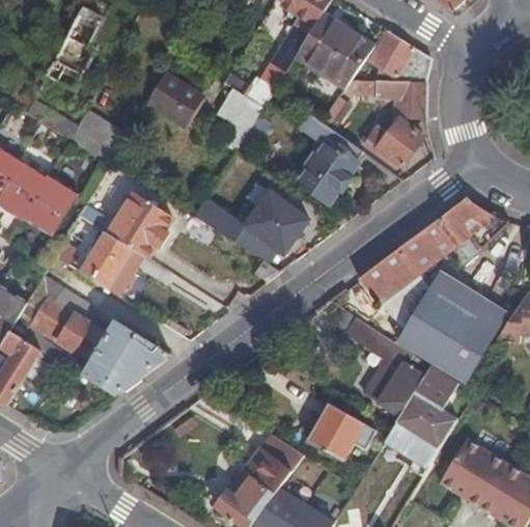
[(110,7),(96,0),(86,0),(46,75),(73,90),(95,51),(88,47),(110,7)]
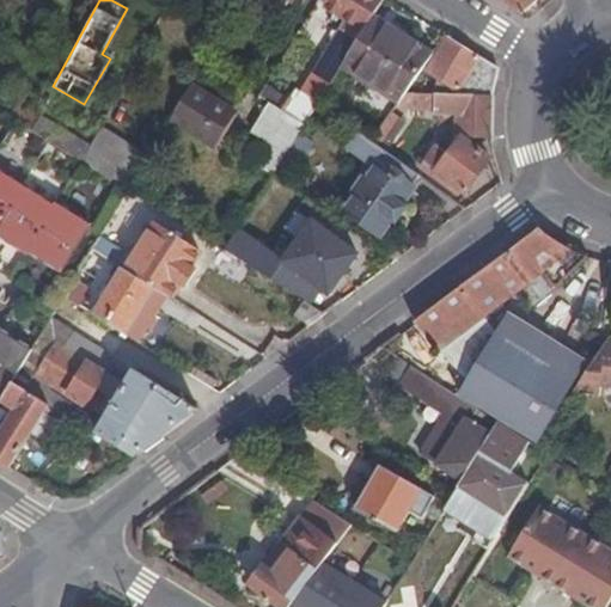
[(330,0),(329,2),(354,16),(299,100),(269,84),(260,97),(272,105),(301,123),(317,102),(341,60),(370,14),(378,0),(330,0)]
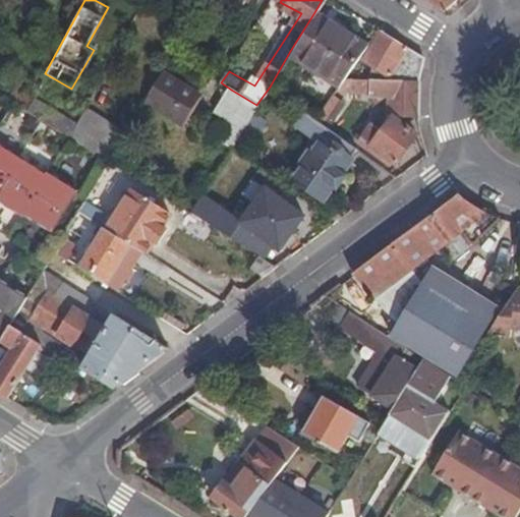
[(222,0),(241,12),(248,0),(222,0)]
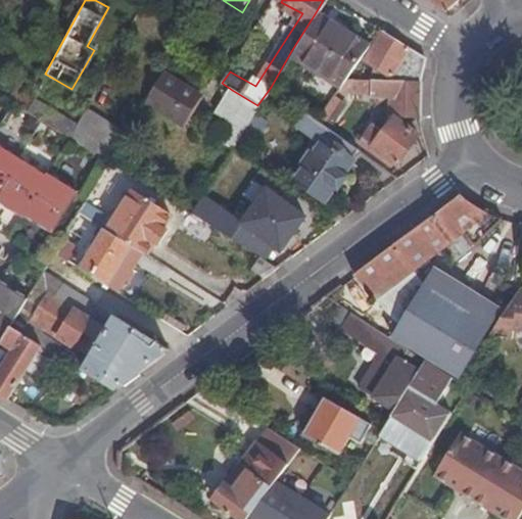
[(278,16),(269,10),(258,27),(268,33),(278,16)]
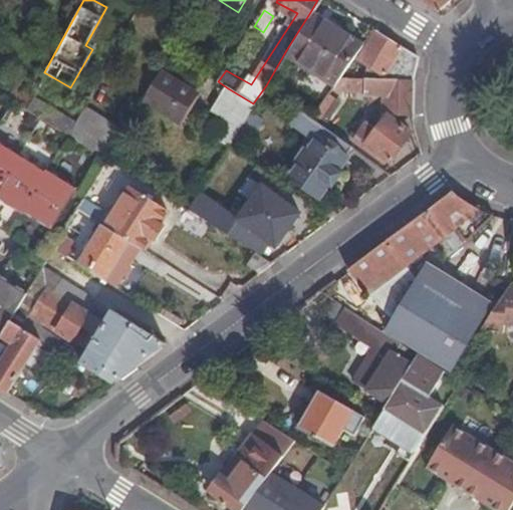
[(337,81),(340,77),(363,45),(310,12),(286,50),(337,81)]
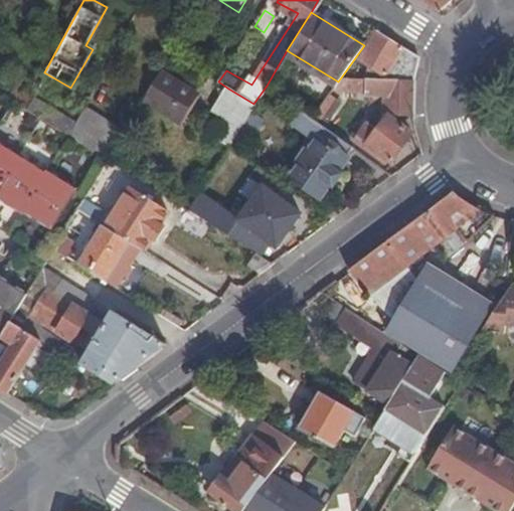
[(414,72),(419,56),(375,29),(364,45),(341,77),(413,77),(414,72)]
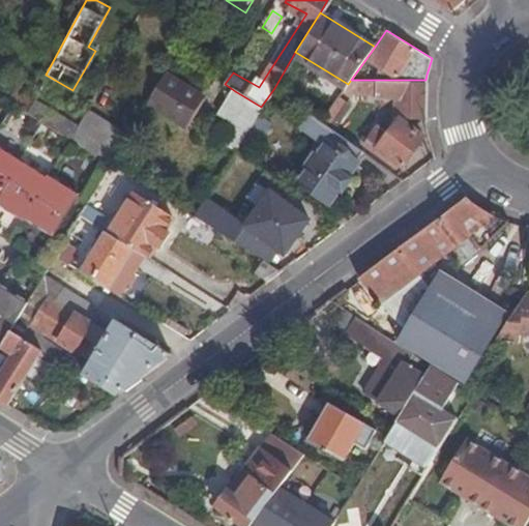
[(201,105),(163,80),(145,107),(185,133),(192,123),(189,122),(201,105)]
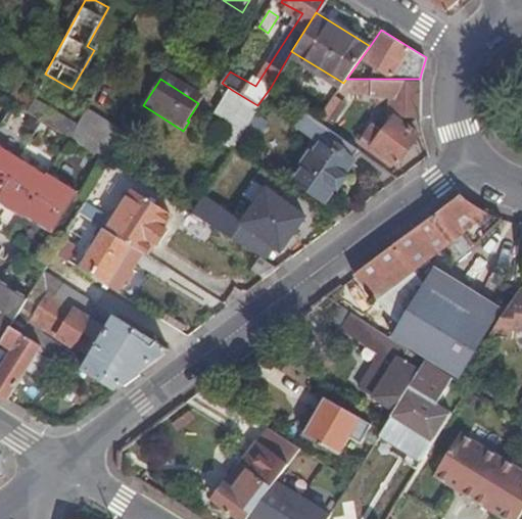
[(418,102),(420,79),(346,79),(343,83),(337,91),(368,91),(368,97),(392,96),(392,115),(396,118),(419,118),(418,102)]
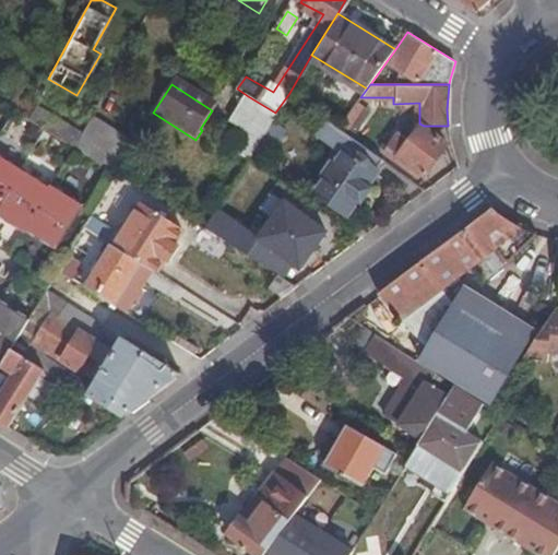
[(27,118),(72,146),(76,138),(86,120),(79,116),(73,126),(44,108),(49,98),(40,94),(38,98),(27,118)]
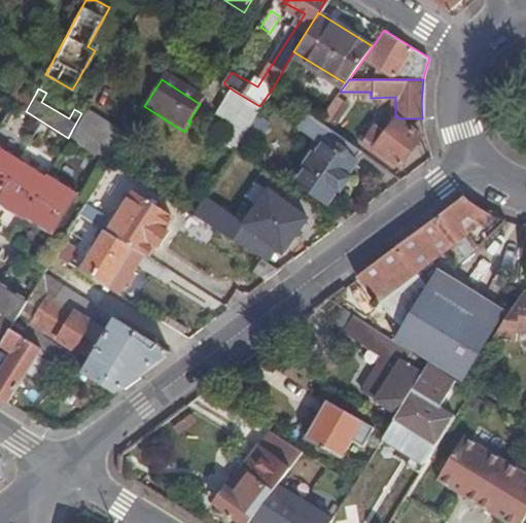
[(234,125),(244,131),(256,111),(259,106),(234,91),(219,114),(234,125)]
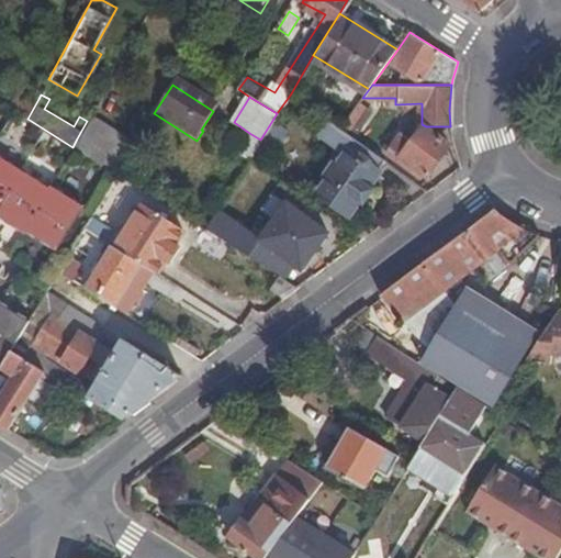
[(369,110),(358,105),(341,129),(351,136),(369,110)]
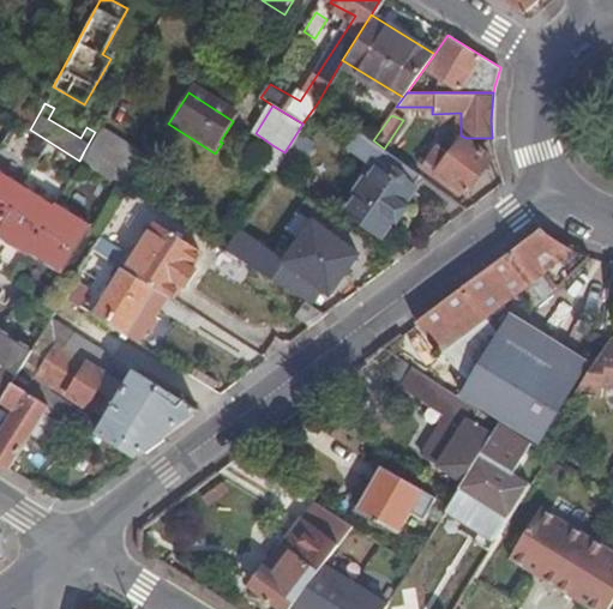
[(84,151),(79,161),(121,187),(127,178),(138,162),(144,152),(97,126),(95,132),(84,151)]
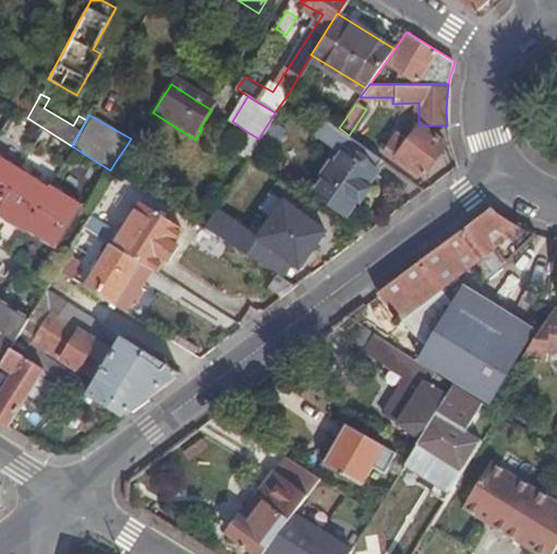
[(258,139),(246,158),(258,166),(285,125),(271,118),(258,139)]
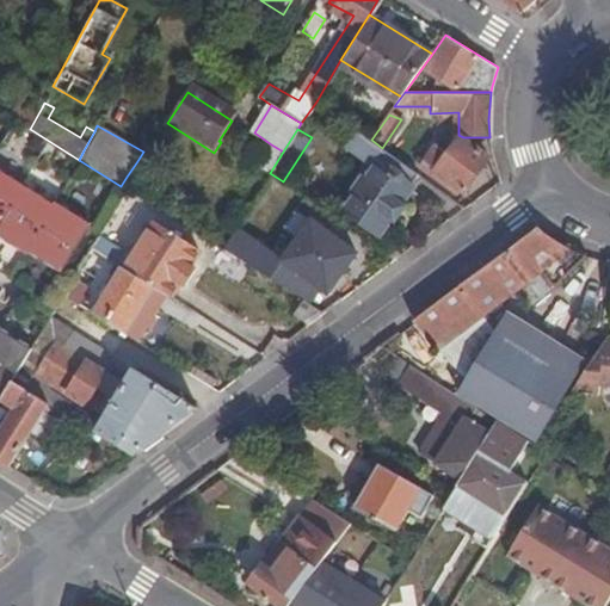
[(371,140),(361,133),(353,142),(376,158),(382,148),(371,140)]
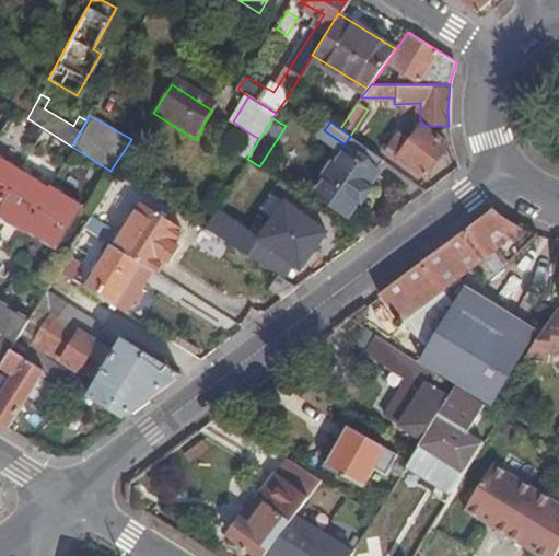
[(447,143),(424,126),(420,124),(409,139),(398,130),(387,146),(394,150),(391,154),(402,163),(405,158),(427,173),(447,143)]
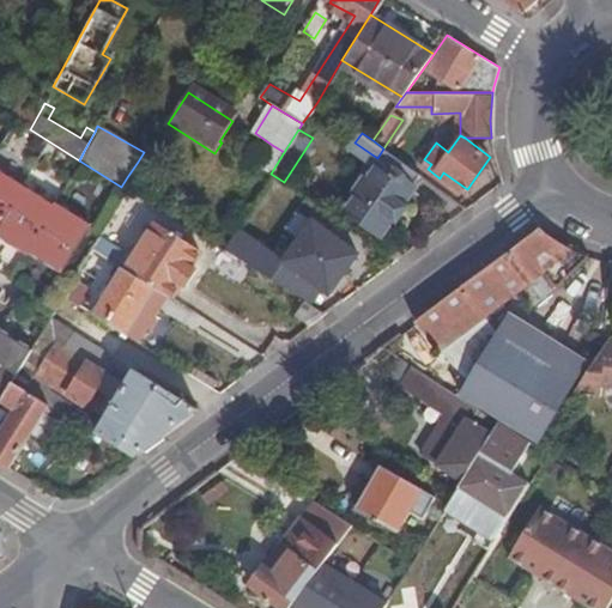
[(259,166),(271,174),(284,152),(272,145),(259,166)]
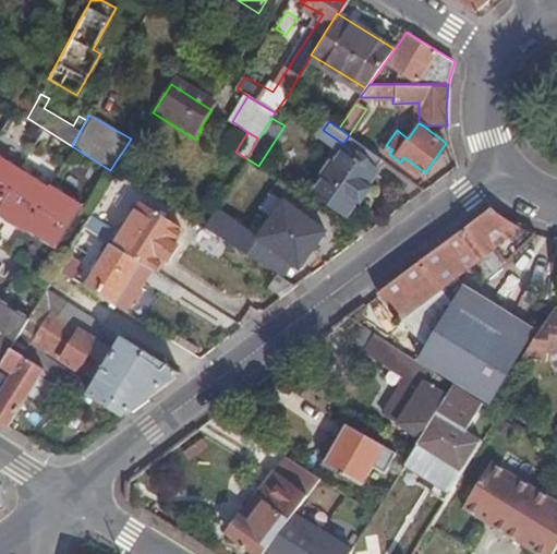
[(344,213),(382,158),(349,135),(343,144),(331,164),(324,158),(315,170),(322,176),(312,191),(344,213)]
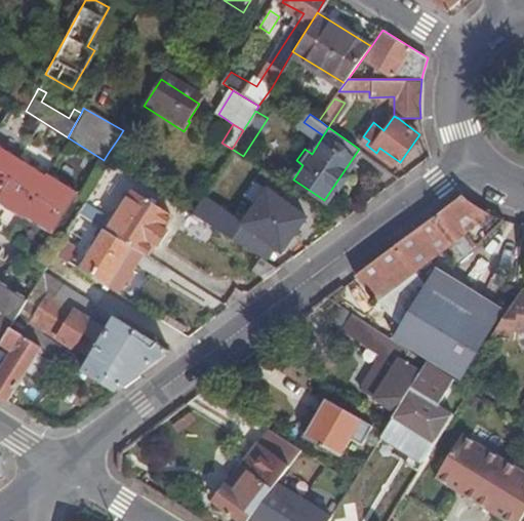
[(45,174),(43,178),(0,151),(0,201),(19,214),(22,210),(50,229),(75,194),(45,174)]
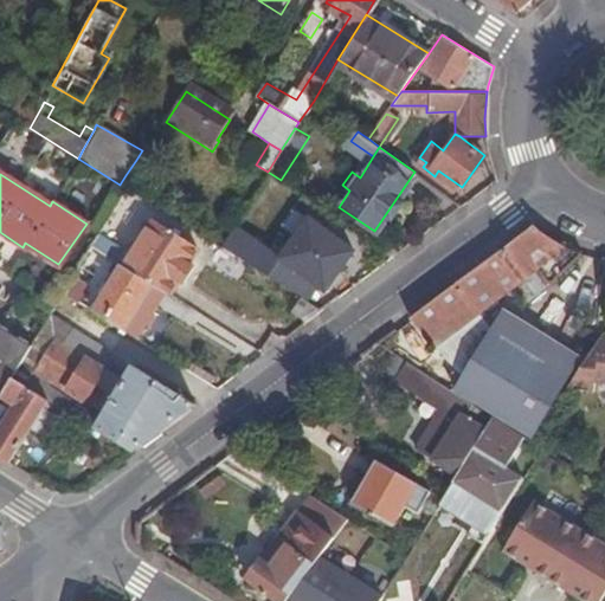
[(233,227),(221,247),(295,293),(303,298),(304,299),(315,282),(326,289),(352,249),(304,218),(280,257),(233,227)]
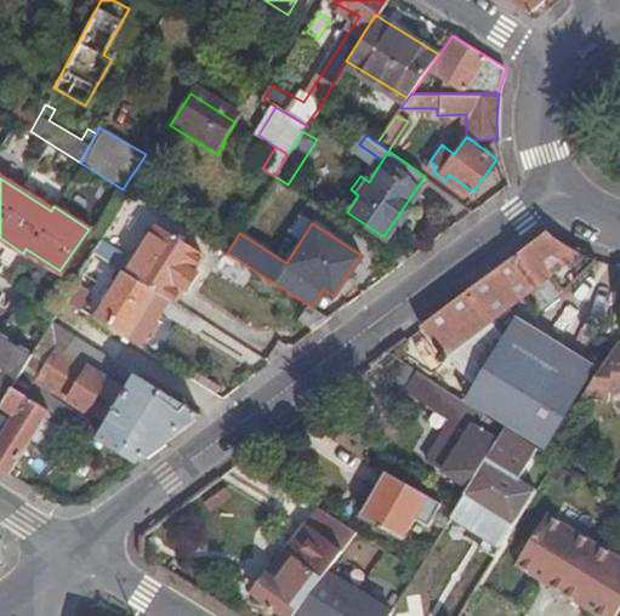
[(559,291),(593,258),(578,252),(569,246),(546,228),(417,324),(437,354),(510,298),(515,303),(527,295),(536,287),(534,285),(546,275),(559,291)]
